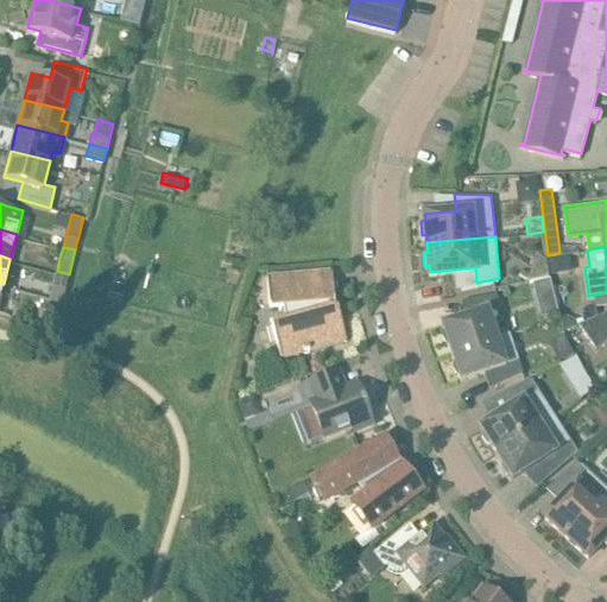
[(282,354),(293,350),(346,337),(347,337),(339,304),(336,304),(337,305),(333,306),(332,298),(334,297),(334,298),(335,298),(333,267),(332,268),(267,274),(270,303),(284,302),(288,319),(273,323),(282,354)]
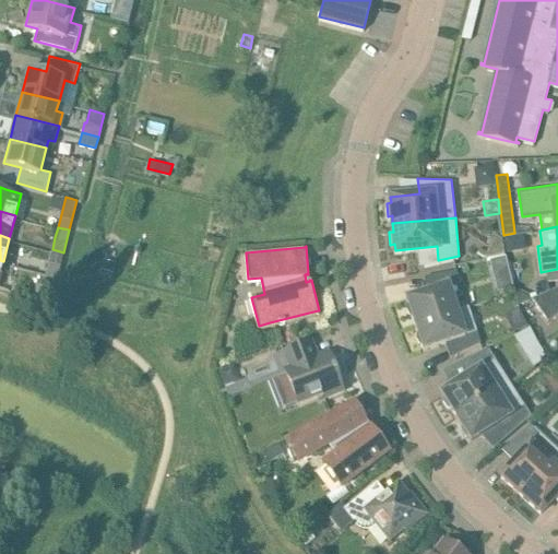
[(52,249),(49,259),(46,272),(58,275),(63,252),(52,249)]
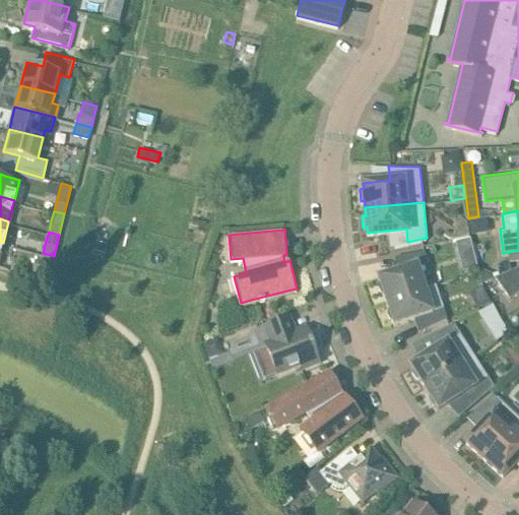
[(429,260),(425,249),(400,254),(405,267),(379,275),(386,300),(426,286),(422,275),(432,271),(428,260),(429,260)]
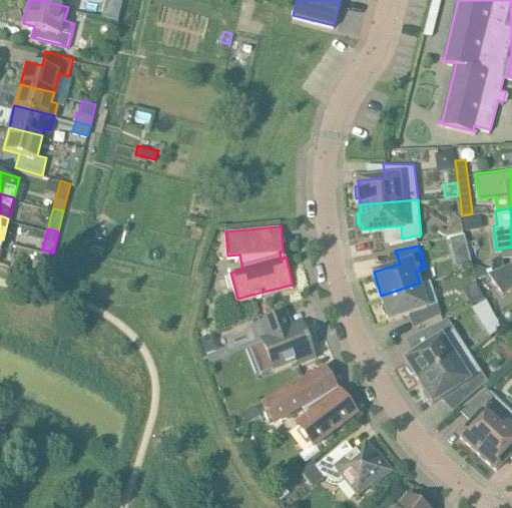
[(53,252),(42,249),(39,261),(50,263),(53,252)]
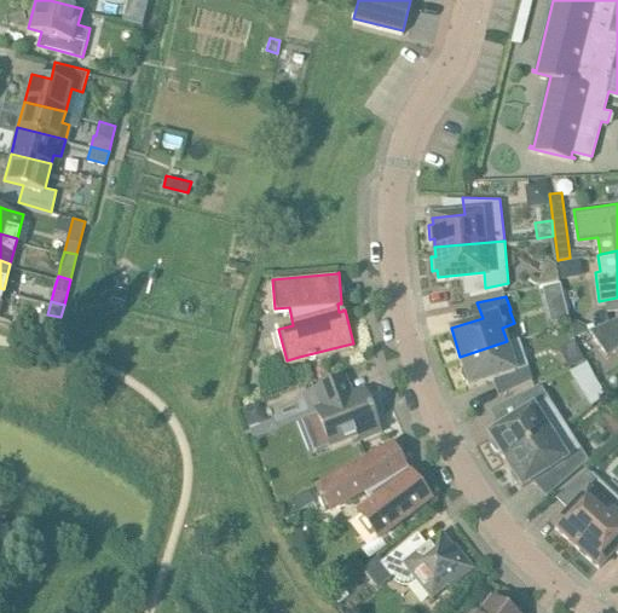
[(617,316),(590,329),(599,340),(607,352),(617,345),(617,316)]
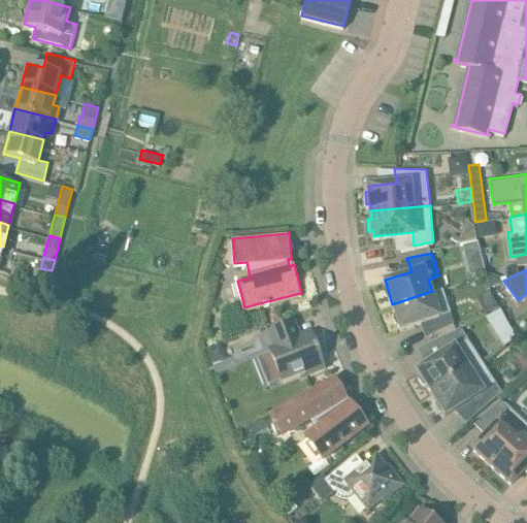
[(486,272),(490,285),(501,281),(500,275),(490,270),(486,272)]
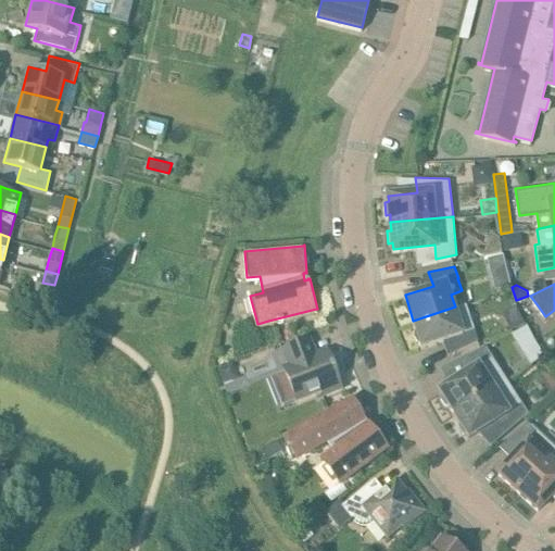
[(516,303),(502,311),(511,328),(525,321),(516,303)]
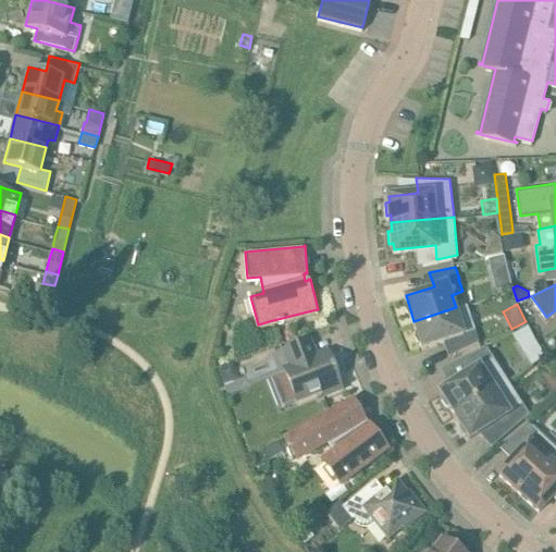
[(422,346),(443,340),(451,336),(455,351),(479,340),(476,328),(464,331),(456,307),(414,321),(422,346)]
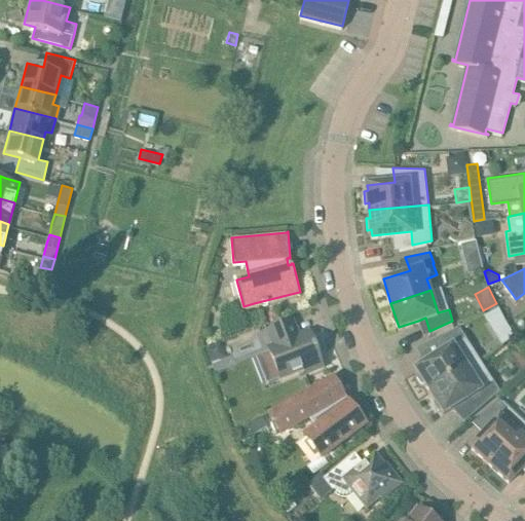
[(501,340),(515,334),(502,303),(488,309),(501,340)]
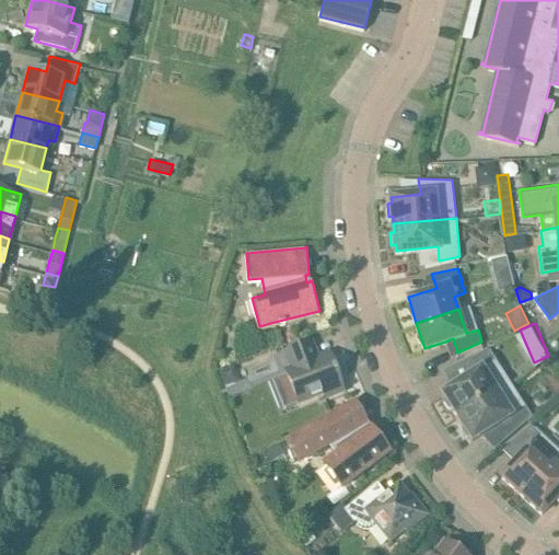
[(312,339),(291,347),(286,349),(293,368),(287,371),(299,401),(324,390),(326,394),(344,388),(330,354),(318,358),(312,339)]
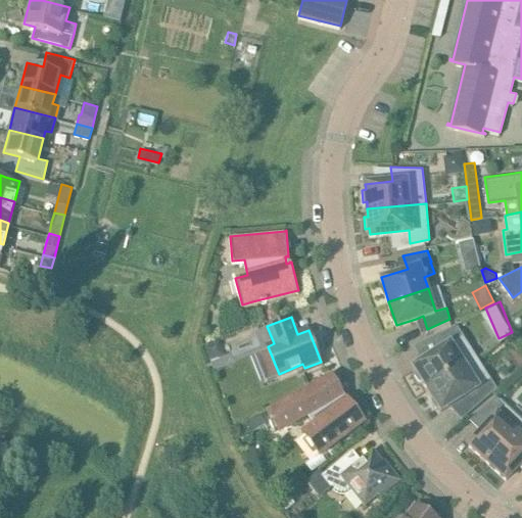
[(415,366),(416,369),(415,372),(419,379),(423,378),(428,387),(476,356),(464,335),(457,325),(433,336),(439,349),(415,366)]
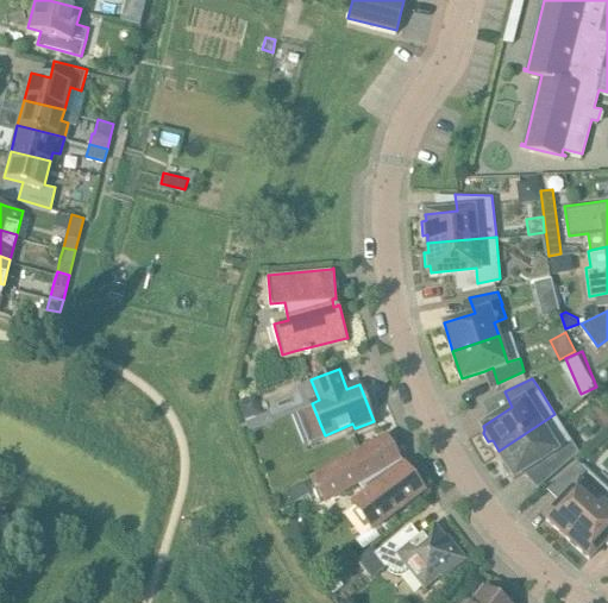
[(256,395),(240,402),(246,418),(262,410),(256,395)]
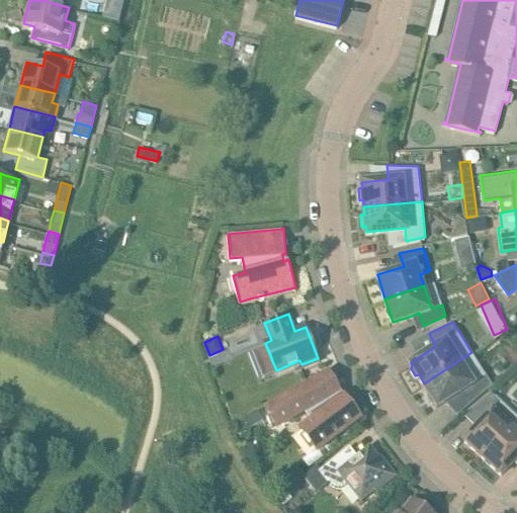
[(516,341),(506,349),(516,363),(516,341)]
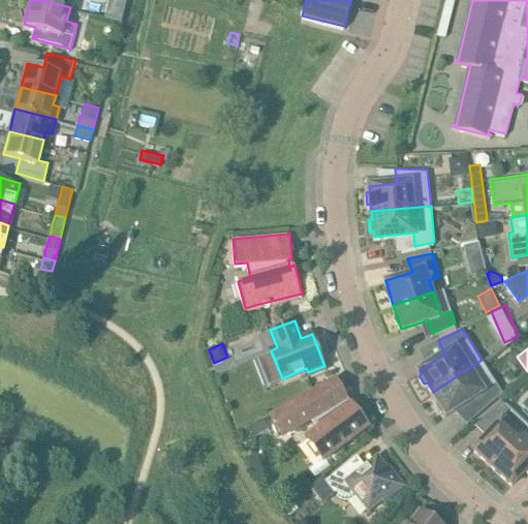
[(482,360),(433,392),(438,400),(437,403),(441,410),(445,410),(446,412),(472,397),(482,408),(498,395),(502,391),(482,360)]
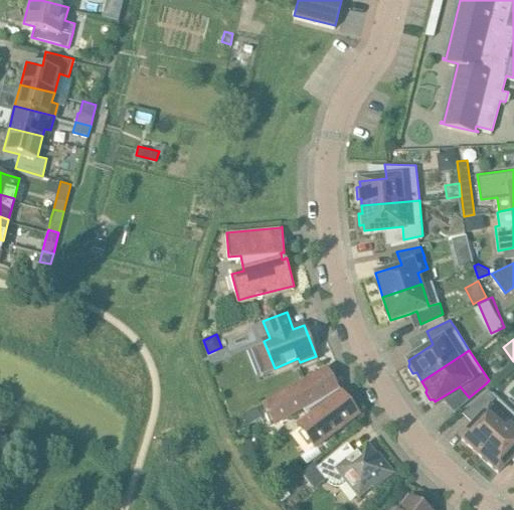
[(315,444),(338,428),(354,414),(339,395),(342,393),(338,386),(333,388),(323,371),(267,403),(277,420),(303,405),(310,417),(301,425),(315,444)]
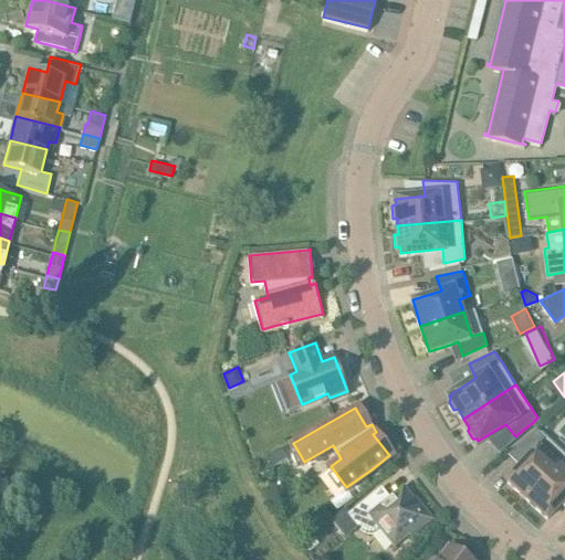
[(508,478),(529,497),(557,465),(564,456),(564,452),(557,444),(539,428),(513,448),(525,461),(508,478)]
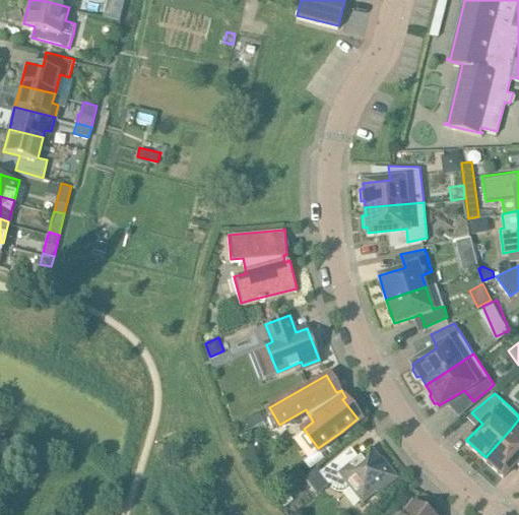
[(260,410),(245,419),(246,420),(250,428),(265,420),(260,410)]
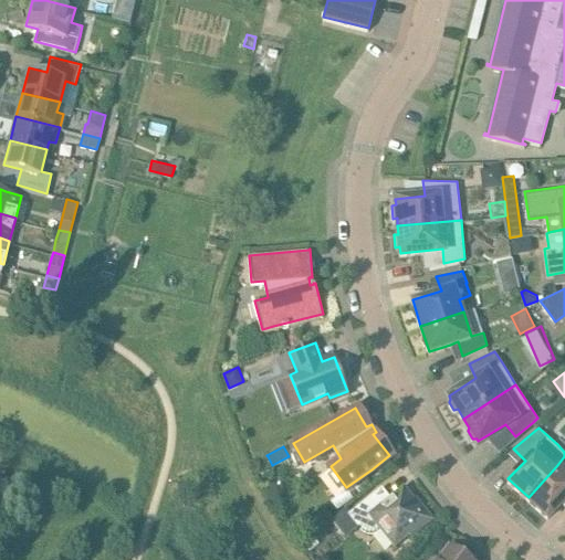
[(564,472),(557,465),(529,497),(548,516),(564,498),(564,472)]
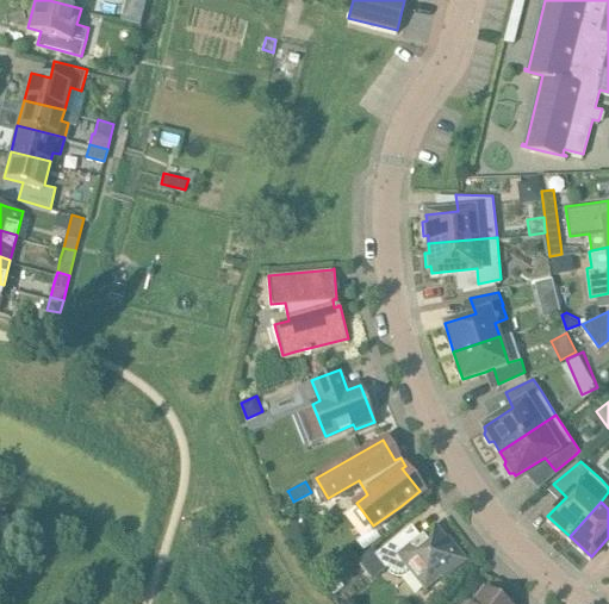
[(412,523),(393,537),(376,552),(386,565),(387,565),(391,567),(395,570),(398,571),(403,571),(406,570),(410,567),(426,585),(441,572),(443,574),(463,559),(464,555),(453,542),(449,542),(435,524),(422,535),(412,523)]
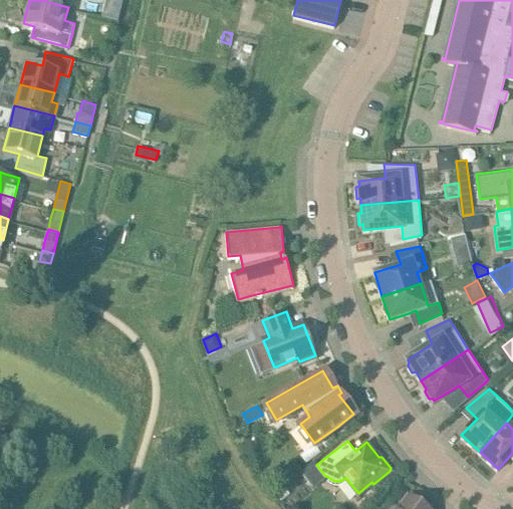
[(285,485),(275,492),(281,499),(291,492),(285,485)]
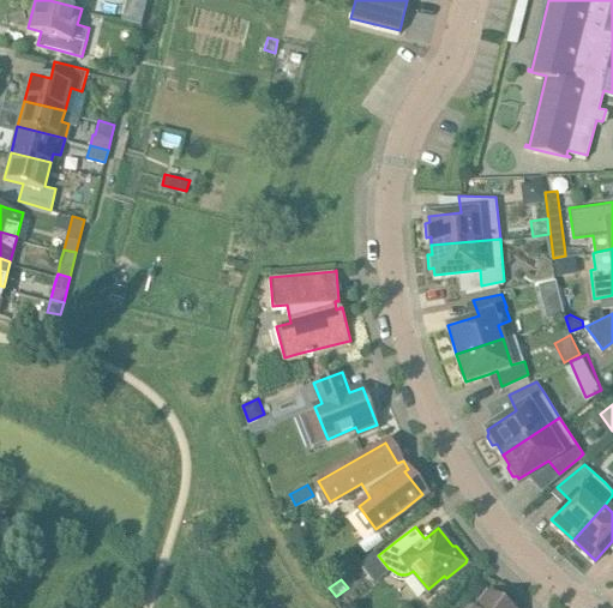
[(474,607),(470,606),(468,607),(511,607),(488,590),(475,607),(474,607)]
